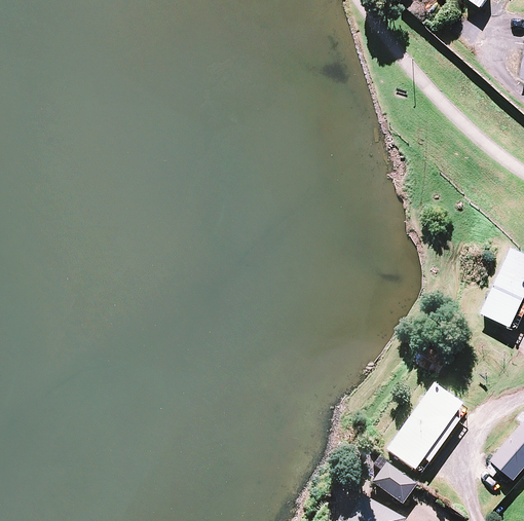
[(523,249),(514,245),(483,309),(517,326),(523,311),(523,249)]
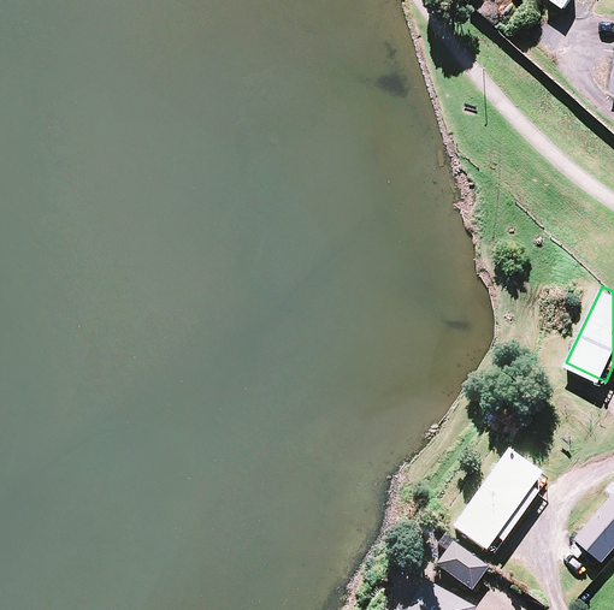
[(542,472),(509,449),(454,525),(486,549),(496,534),(503,539),(539,490),(532,485),(542,472)]
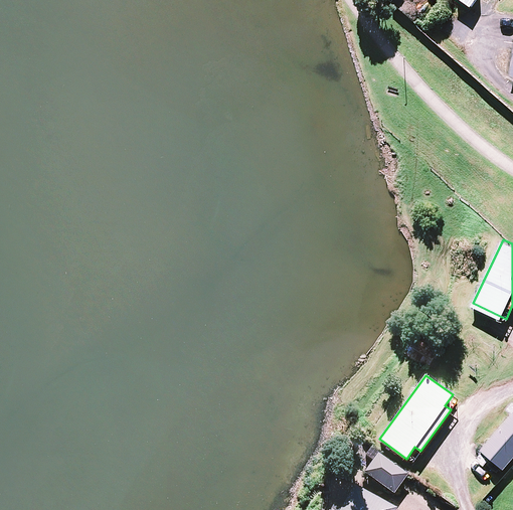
[(512,410),(502,423),(512,433),(505,441),(494,432),(482,446),(504,466),(512,455),(512,410)]
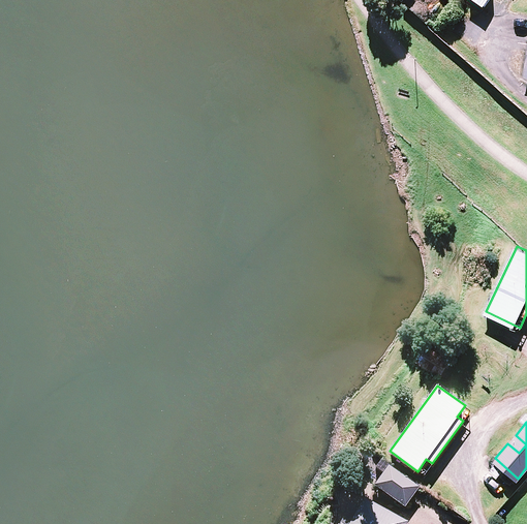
[(406,503),(419,484),(374,457),(366,470),(379,479),(375,485),(406,503)]
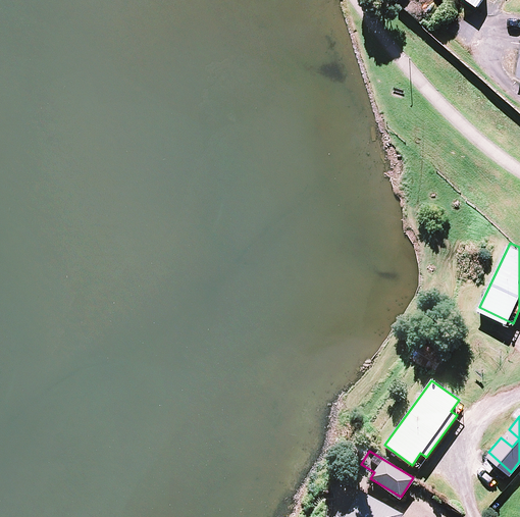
[(400,516),(402,514),(360,490),(344,516),(339,516),(335,515),(333,516),(400,516)]
